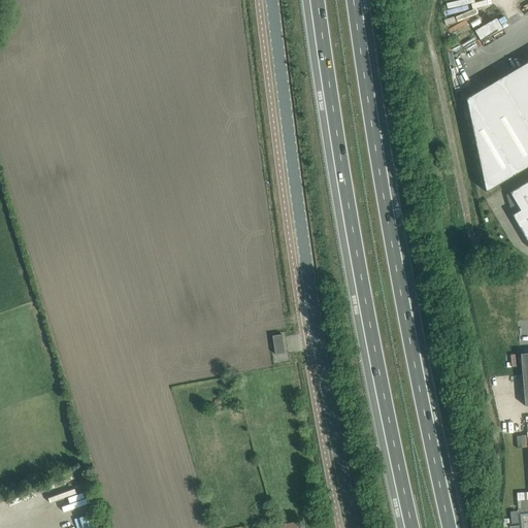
[(527,62),(466,99),(486,192),(512,176),(527,167),(527,62)]
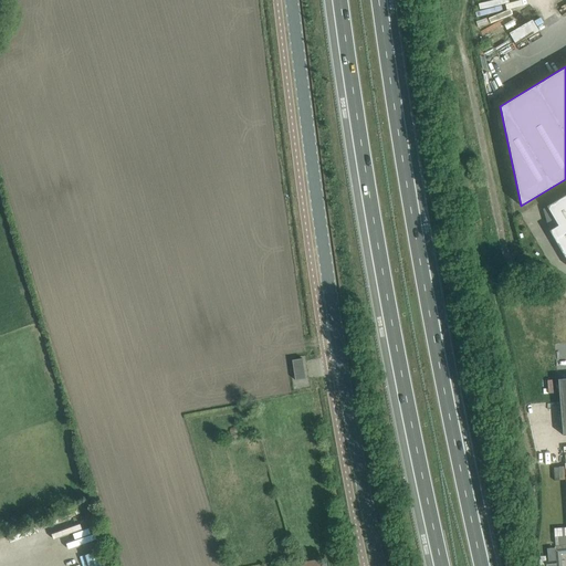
[(565,195),(547,207),(558,226),(549,231),(565,259),(565,195)]
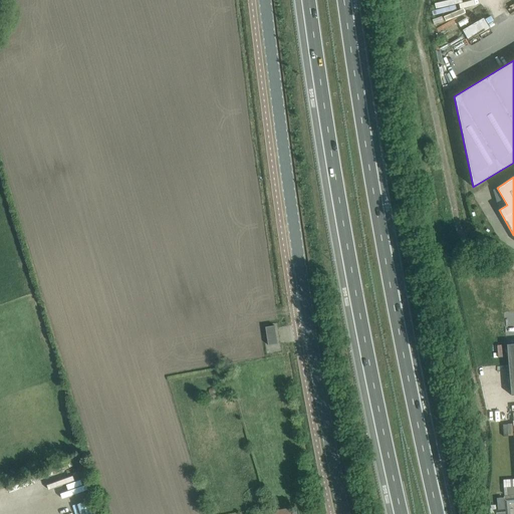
[(275,325),(265,327),(268,345),(277,344),(275,325)]
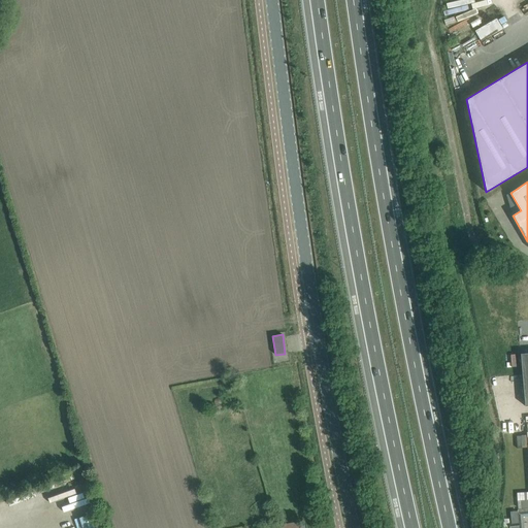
[(527,518),(527,508),(525,508),(521,509),(521,517),(519,518),(520,527),(527,527),(527,522),(524,523),(524,519),(527,518)]
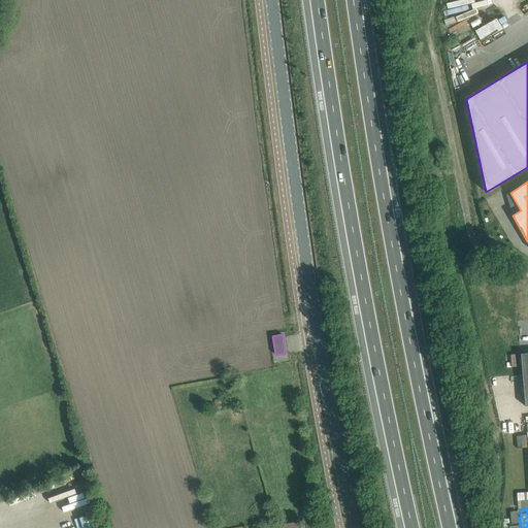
[(265,520),(263,520),(264,526),(264,527),(297,527),(297,522),(287,523),(274,526),(273,518),(269,519),(268,512),(264,513),(265,520)]
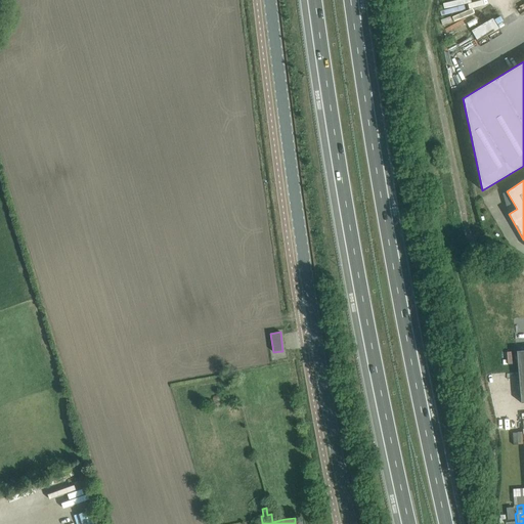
All buildings are outlined.
